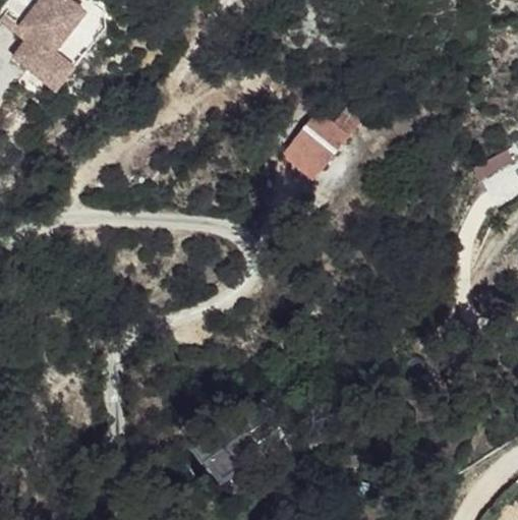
[(51,53),(80,13),(67,3),(63,0),(39,0),(19,27),(30,36),(24,41),(12,57),(38,78),(56,57),(51,53)]
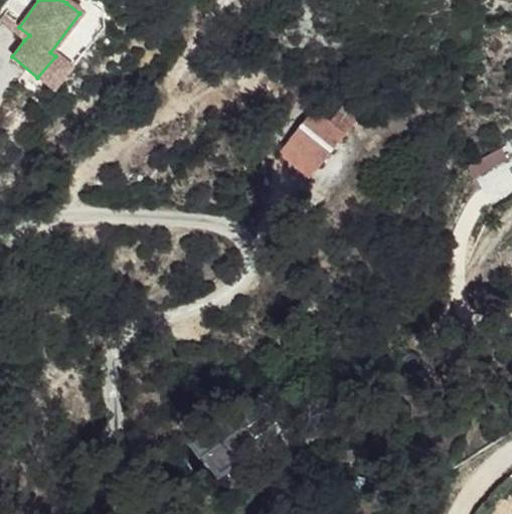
[(50,52),(55,56),(37,77),(30,86),(37,91),(52,91),(101,27),(100,12),(89,3),(50,52)]
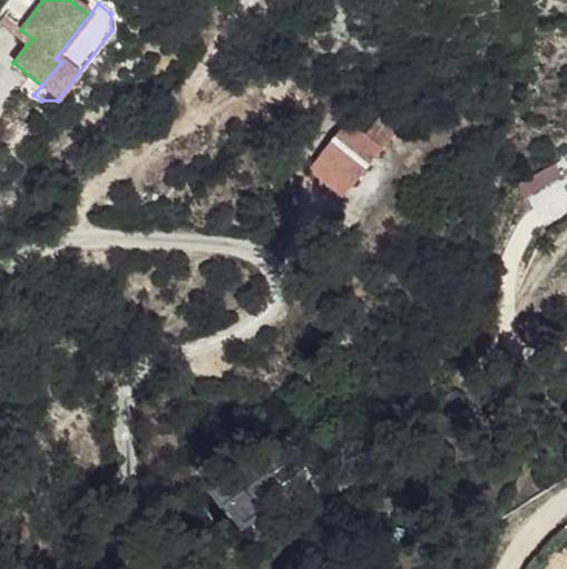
[(16,37),(27,45),(32,39),(21,30),(16,37)]
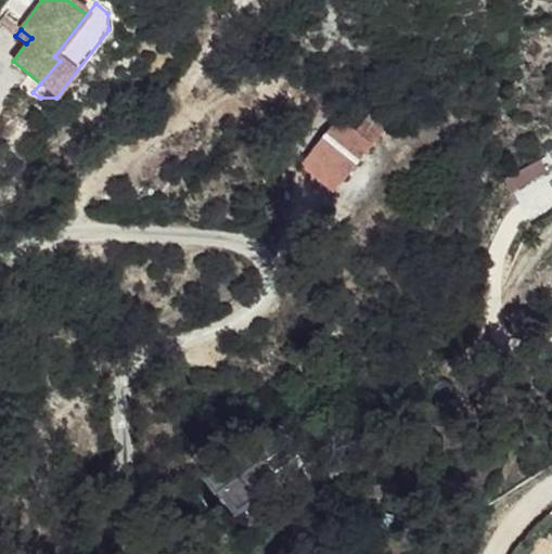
[(333,121),(307,156),(342,182),(384,130),(364,117),(351,134),(333,121)]
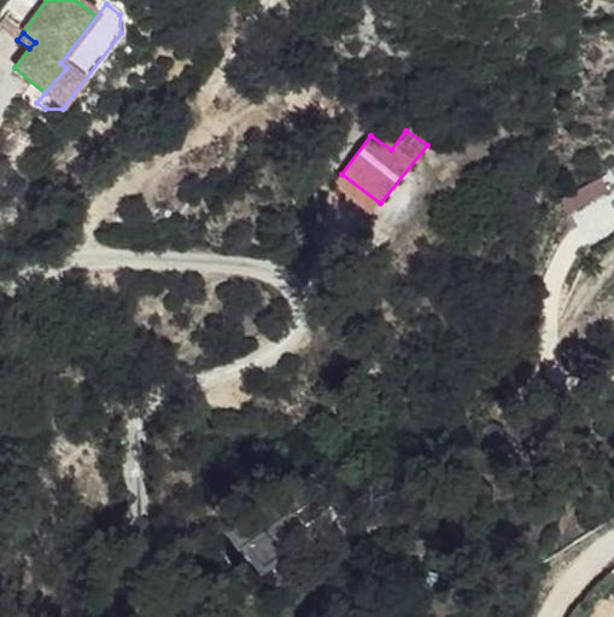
[(380,203),(341,174),(329,188),(368,217),(380,203)]
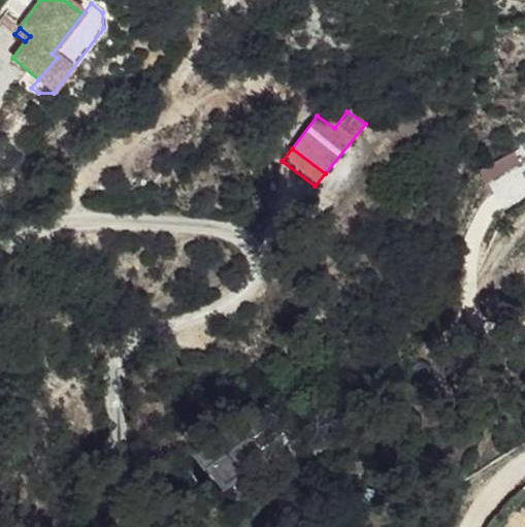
[(510,154),(477,173),(484,186),(517,166),(510,154)]
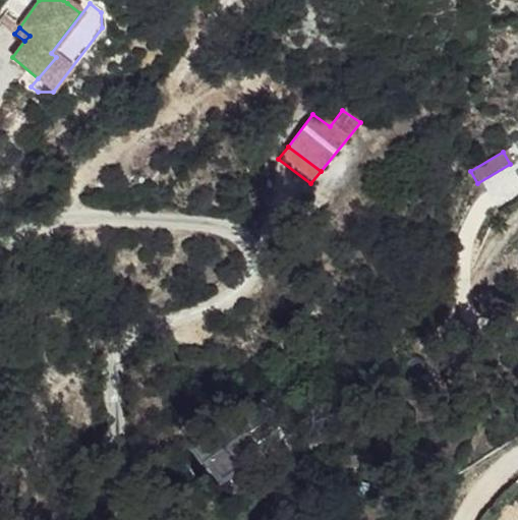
[(152,354),(138,351),(137,364),(151,366),(152,354)]
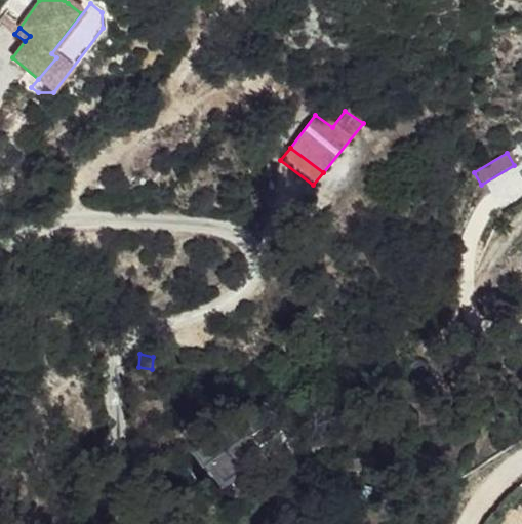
[(249,398),(232,410),(259,446),(281,430),(269,412),(249,398)]
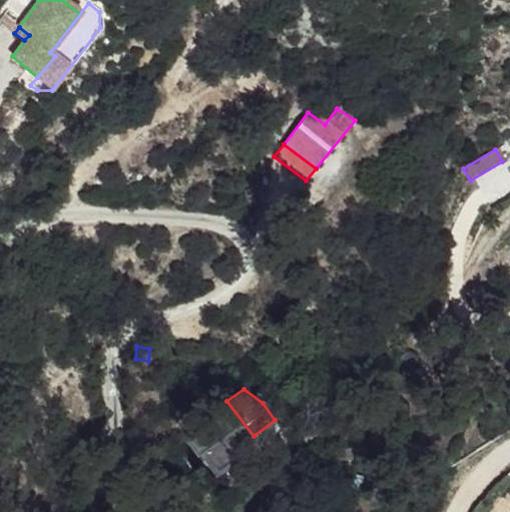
[(226,401),(180,434),(197,459),(201,455),(216,477),(239,462),(242,467),(265,452),(226,401)]
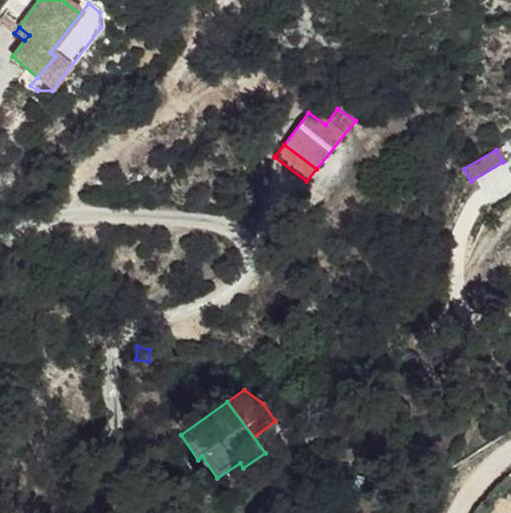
[(339,444),(336,455),(352,460),(356,450),(339,444)]
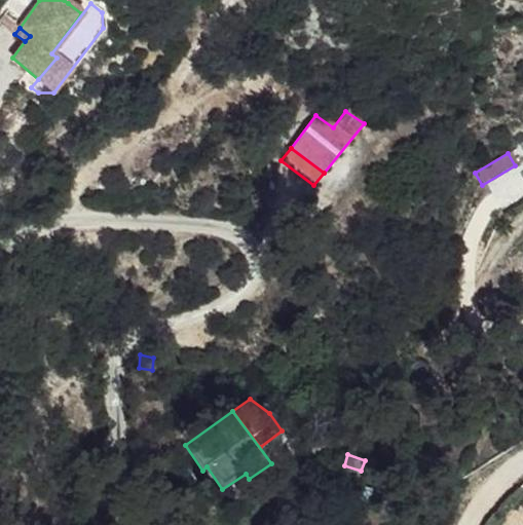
All buildings are outlined.
